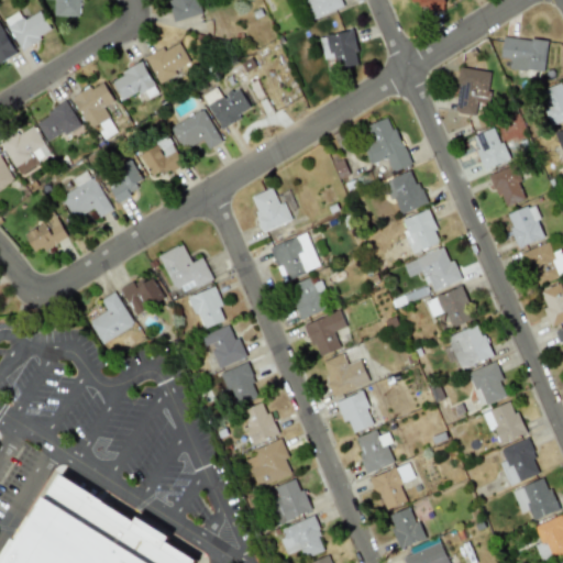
[(80,0),(53,0),(53,15),(80,17),(80,0)]
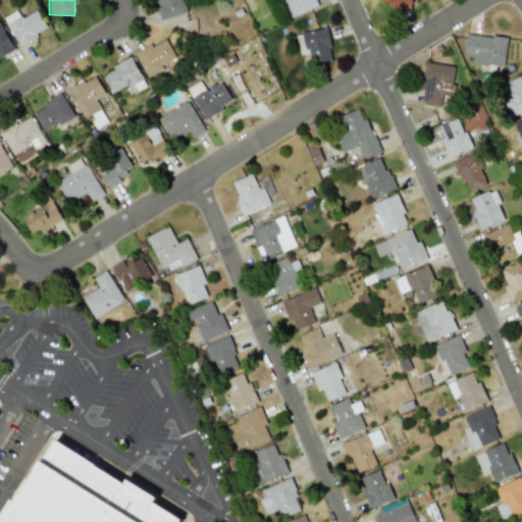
[(156,0),(162,19),(186,12),(180,0),(156,0)]
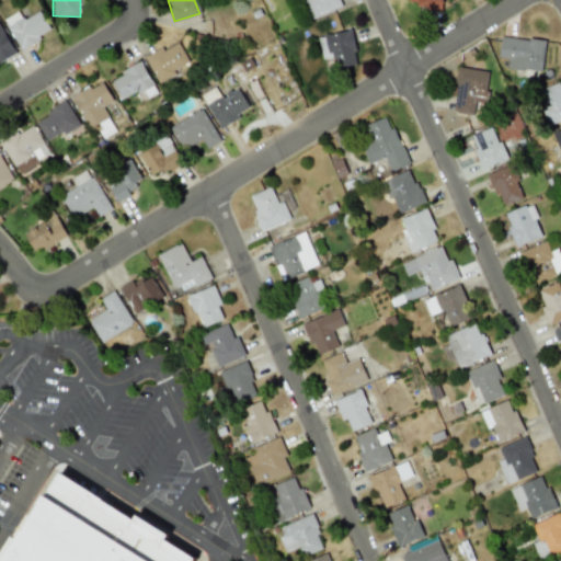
[(301,0),(307,18),(338,9),(334,0),(301,0)]
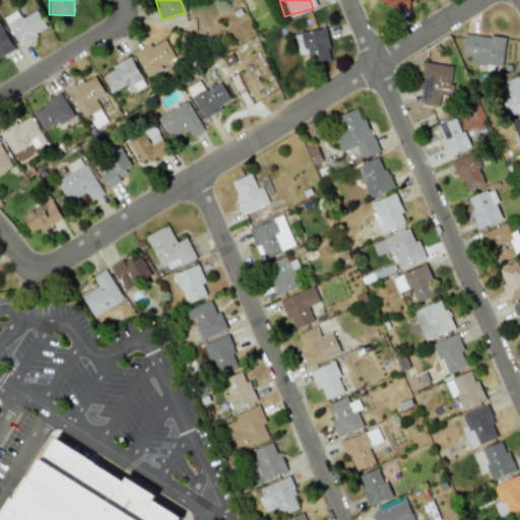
[(408,9),(408,0),(379,0),(379,4),(395,4),(395,9),(408,9)]
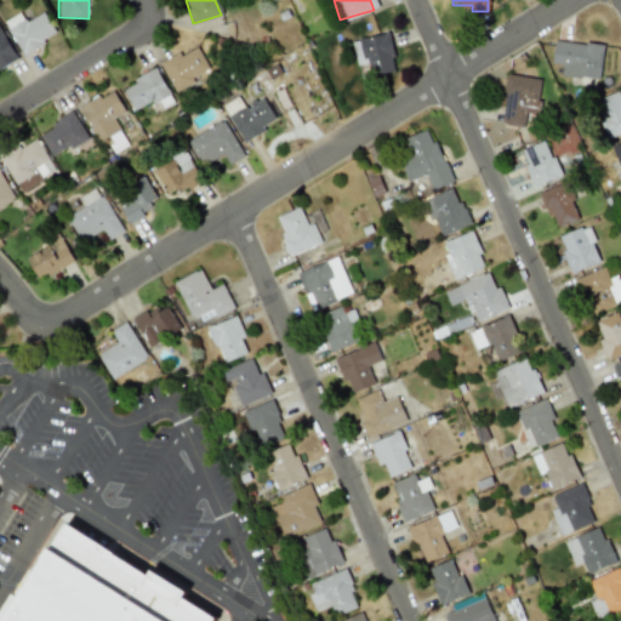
[(56,35),(44,11),(24,21),(20,12),(4,21),(22,55),(56,35)]
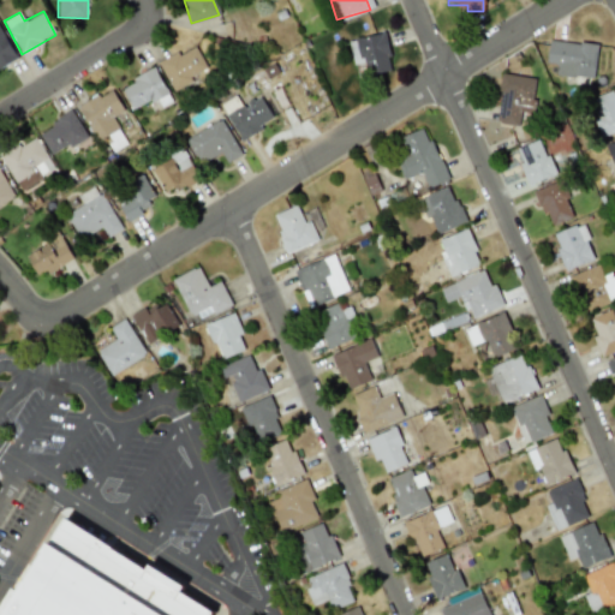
[(0,65),(16,57),(0,28),(0,65)]
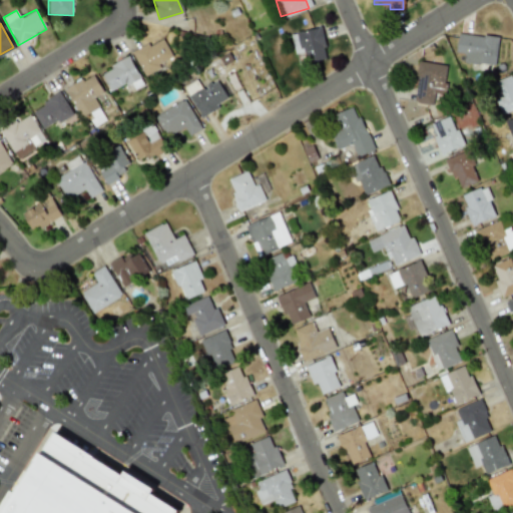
[(294,53),(304,52),(306,62),(326,59),(321,27),(290,33),(294,53)]
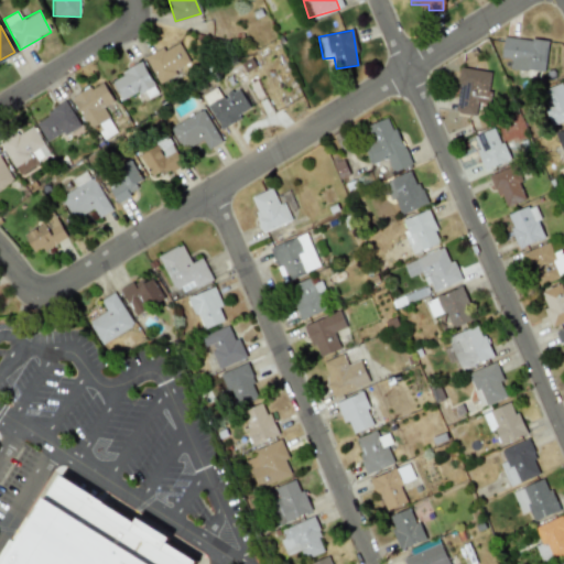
[(544,72),(546,41),(502,36),(500,57),(510,58),(509,68),(544,72)]
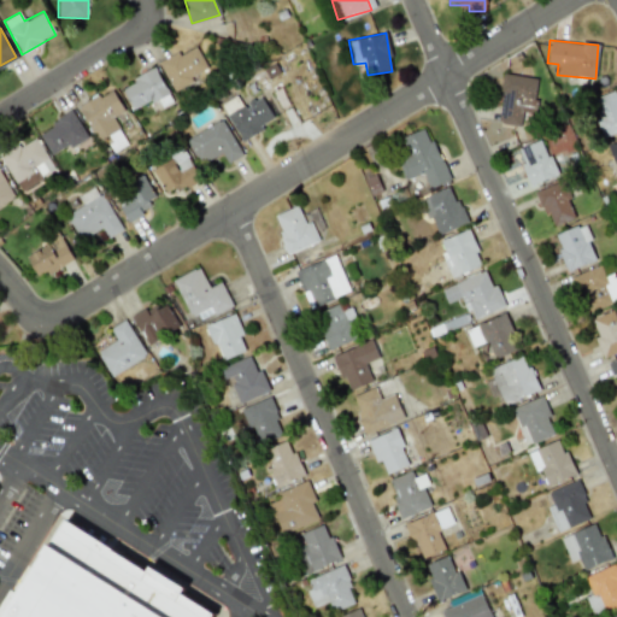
[(171,89),(209,72),(197,45),(159,63),(171,89)]
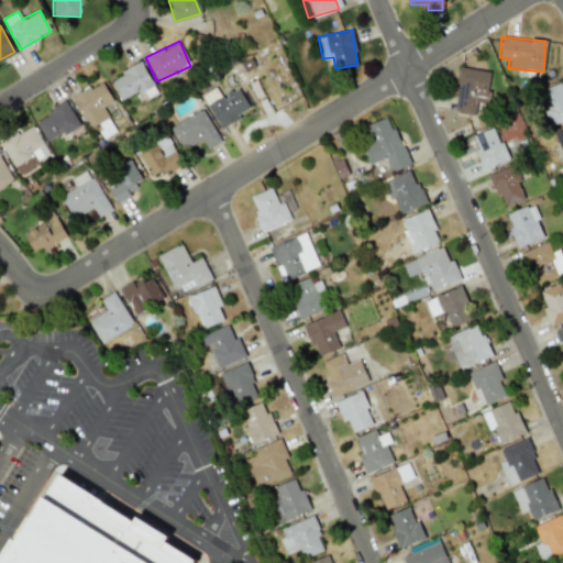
[(120,100),(143,89),(146,98),(156,92),(142,63),(110,78),(120,100)]
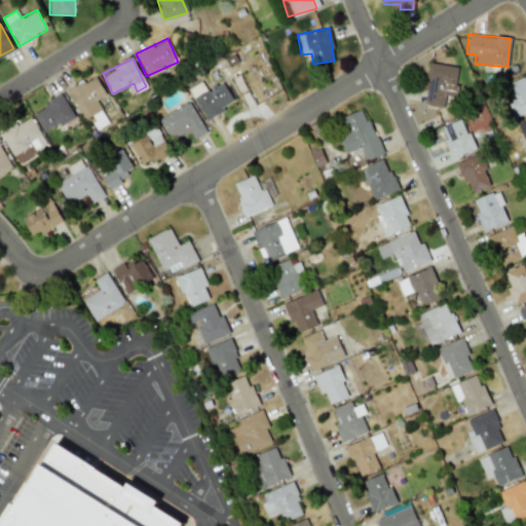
[(458,67),(428,63),(423,106),(447,109),(447,114),(447,115),(450,90),(455,91),(458,67)]
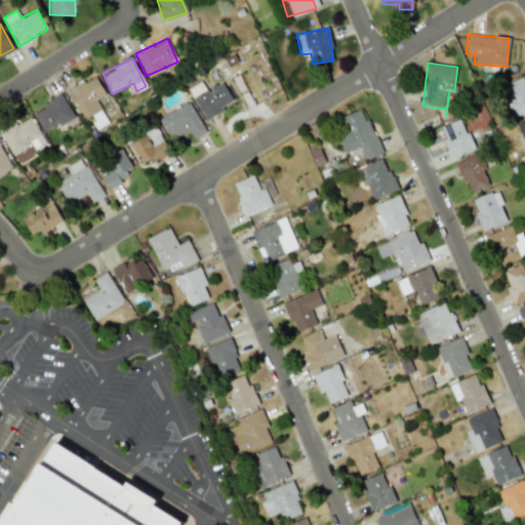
[(66,90),(83,121),(91,116),(97,127),(108,122),(95,101),(106,94),(94,75),(66,90)]
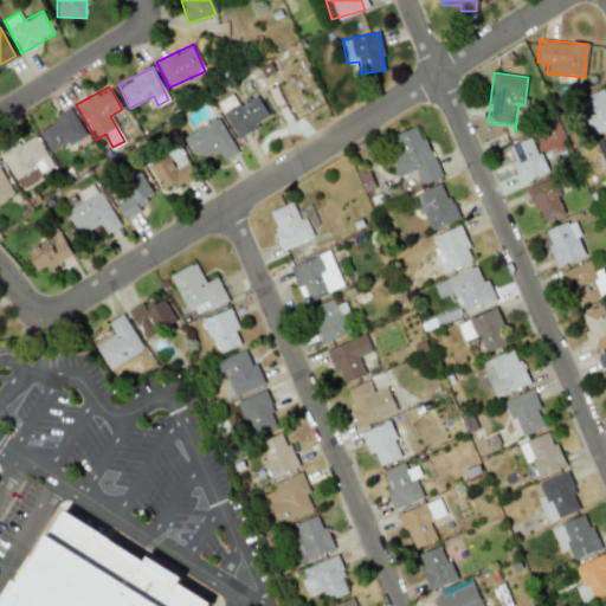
[(592,135),(605,129),(605,90),(605,88),(578,97),(592,135)]
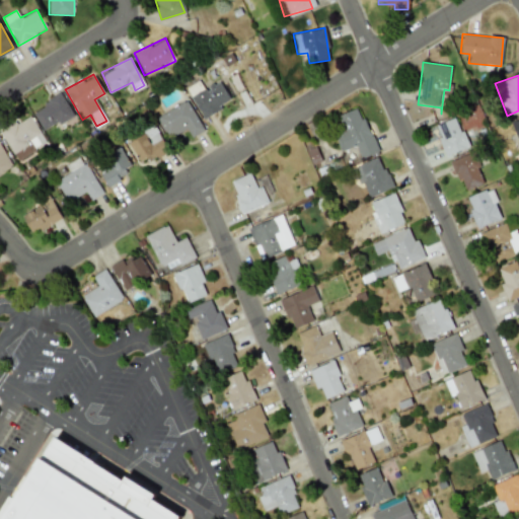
[(201,117),(230,103),(220,80),(191,94),(201,117)]
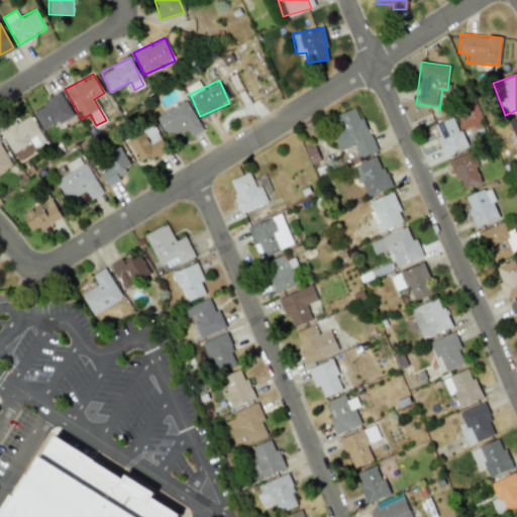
[(42,129),(58,121),(59,123),(73,116),(62,94),(31,109),(42,129)]
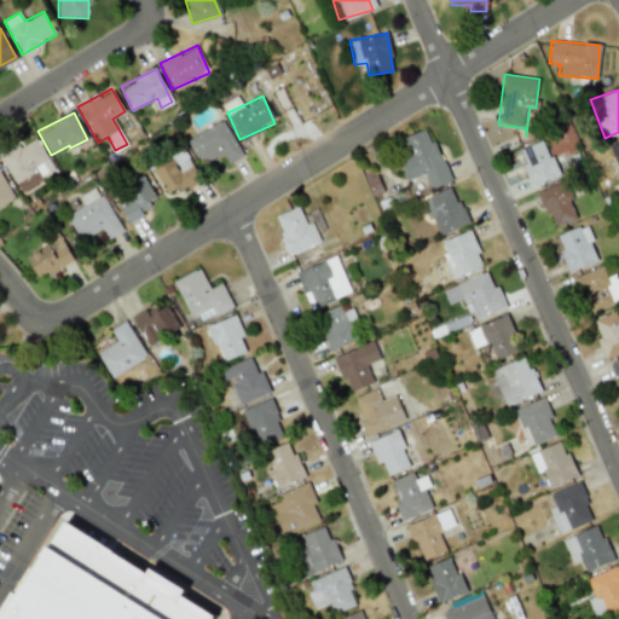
[(241,156),(224,120),(186,138),(198,165),(223,152),(226,163),(241,156)]
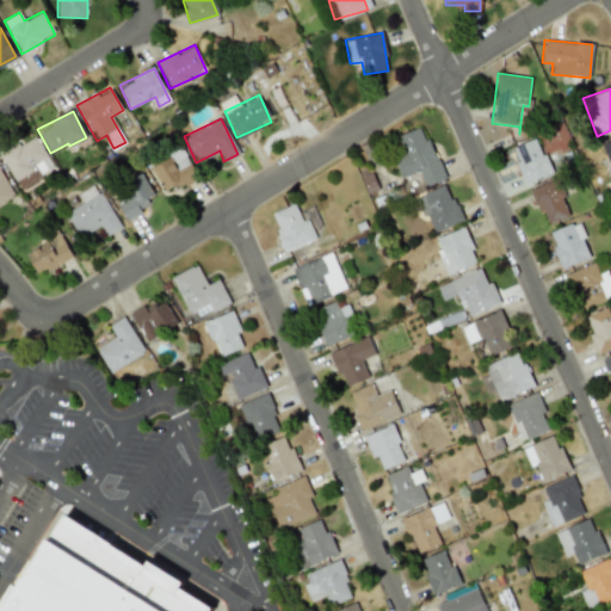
[(397,136),(405,153),(394,156),(402,178),(418,172),(424,186),(443,178),(424,125),(397,136)]
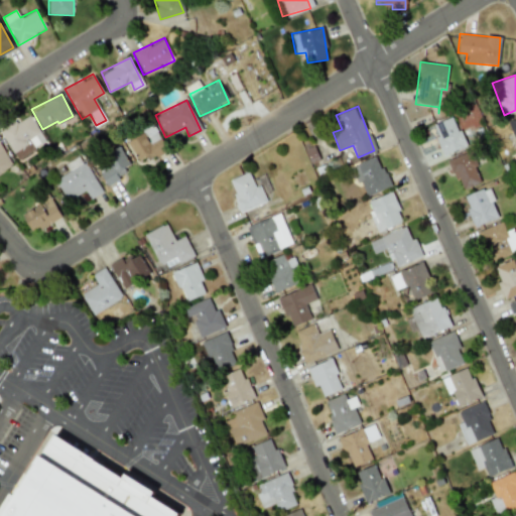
[(45,143),(29,114),(0,130),(16,159),(45,143)]
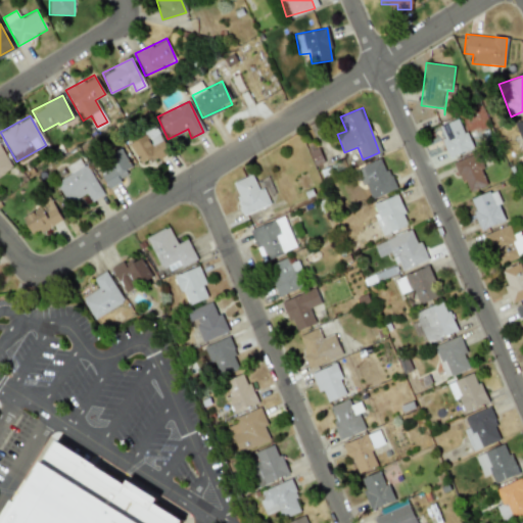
[(438,125),(447,156),(471,150),(461,117),(438,125)]
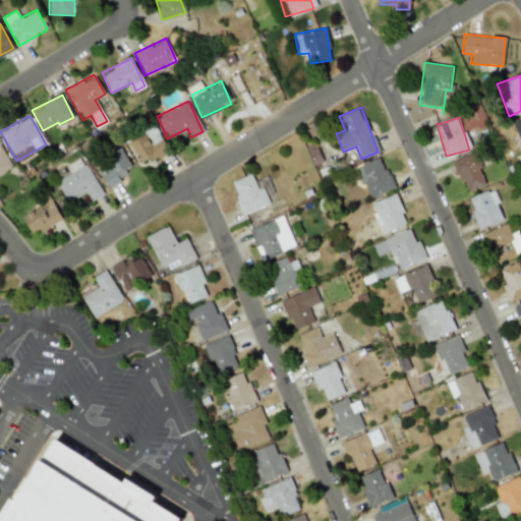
[(168,152),(155,126),(127,140),(137,161),(146,157),(149,163),(168,152)]
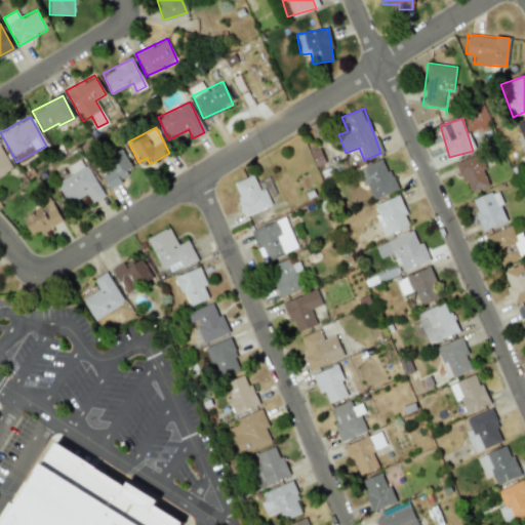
[(0,174),(12,168),(0,146),(0,174)]
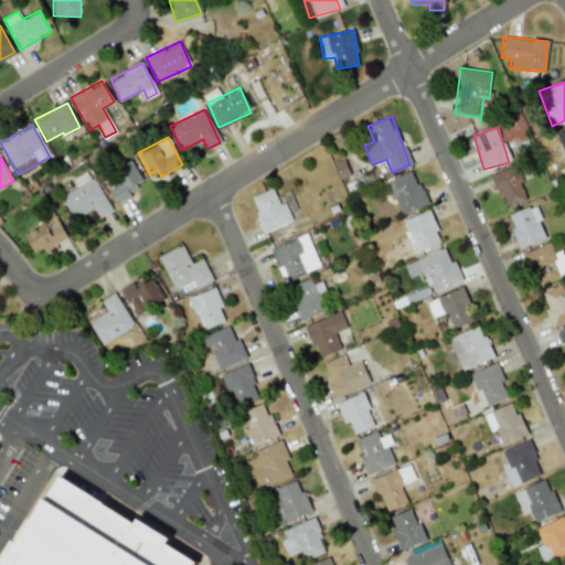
[(117,203),(131,196),(128,191),(144,182),(131,162),(103,179),(117,203)]
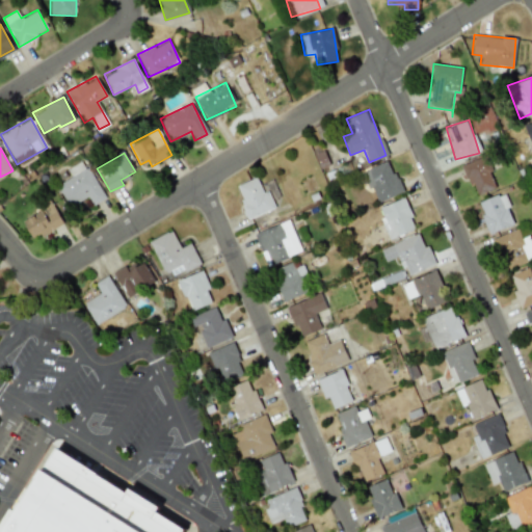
[(462,164),(474,195),(496,188),(484,156),(462,164)]
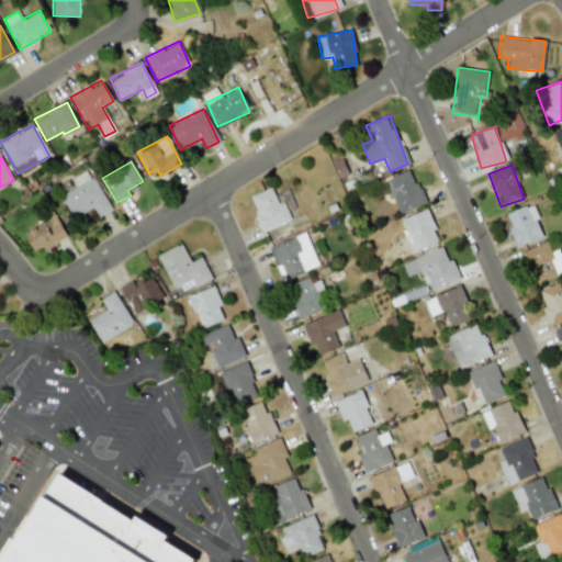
[(72,218),(92,208),(98,216),(110,210),(88,169),(70,178),(75,187),(59,195),(72,218)]
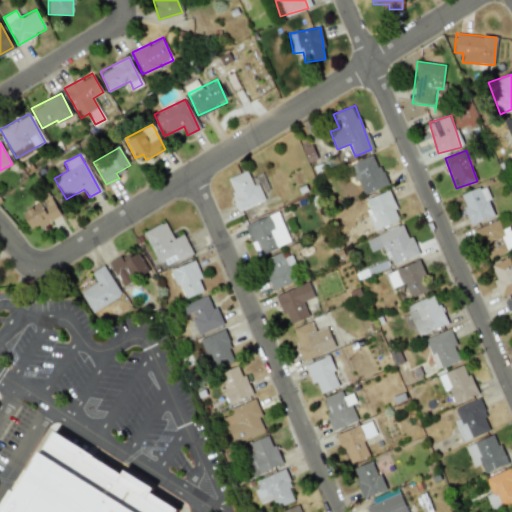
[(361,195),(387,185),(374,154),(349,164),(361,195)]
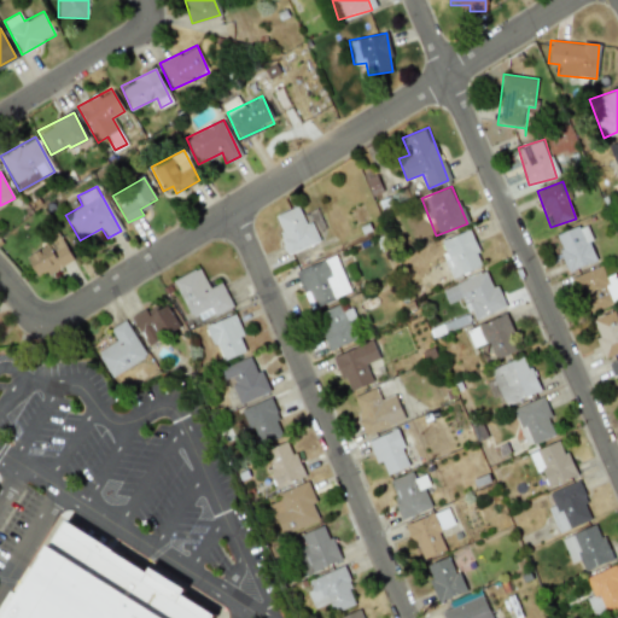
[(319,240),(310,221),(305,223),(297,205),(273,216),(289,254),(319,240)]
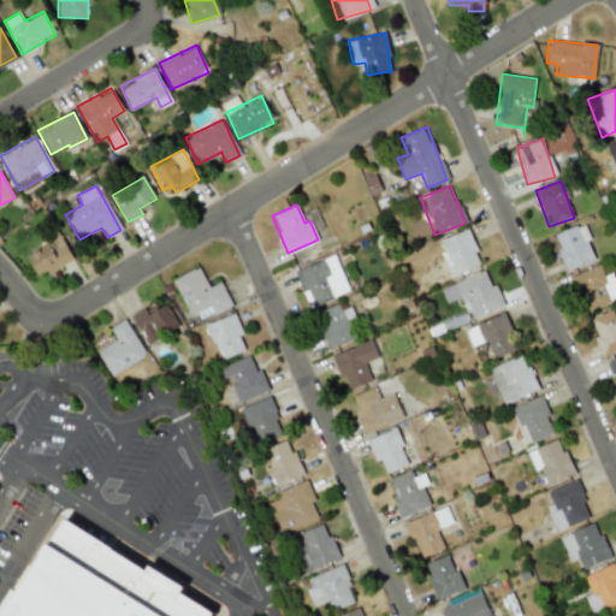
[(552,235),(567,271),(596,259),(581,223),(552,235)]
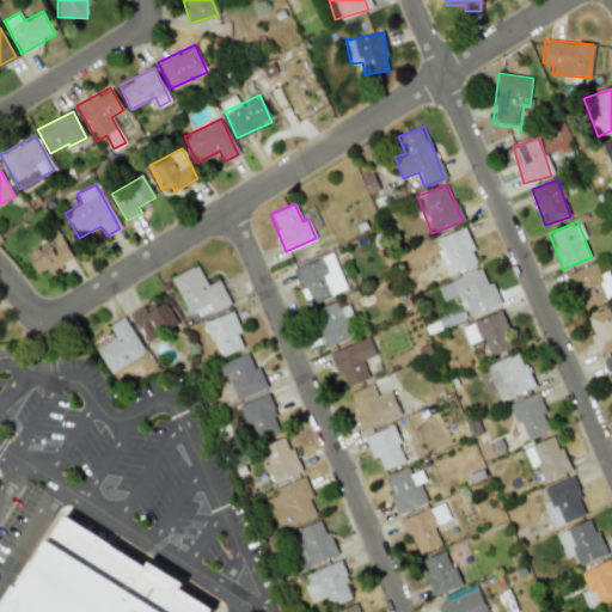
[(434,239),(448,275),(479,262),(464,226),(434,239)]
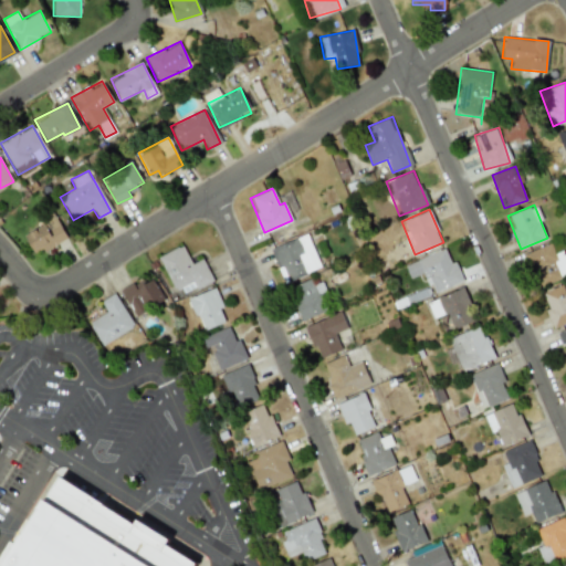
[(34,254),(67,239),(56,217),(23,233),(34,254)]
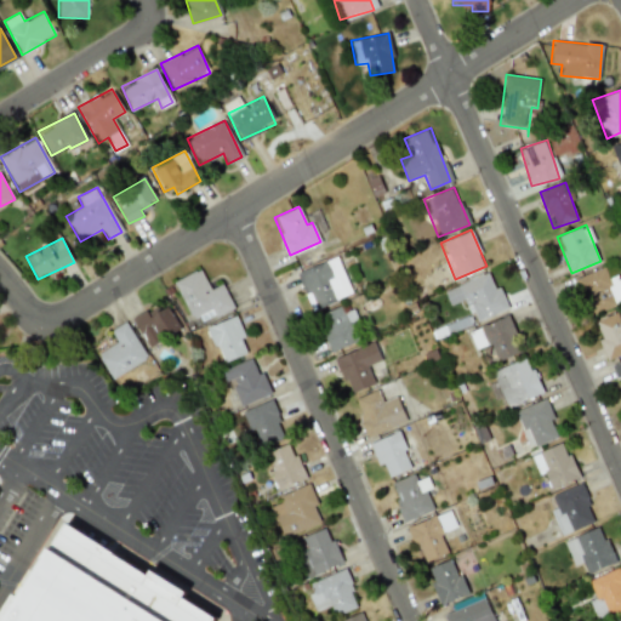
[(298,272),(313,308),(352,294),(337,256),(298,272)]
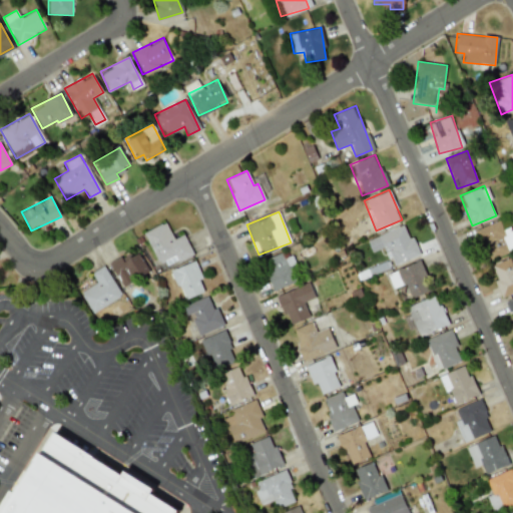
[(487,260),(512,249),(512,234),(510,226),(502,229),(499,220),(476,228),(487,260)]
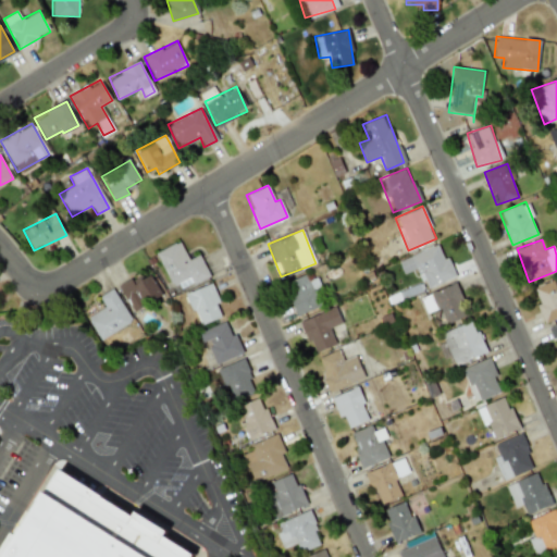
[(156,251),(173,291),(209,275),(199,255),(188,259),(180,240),(156,251)]
